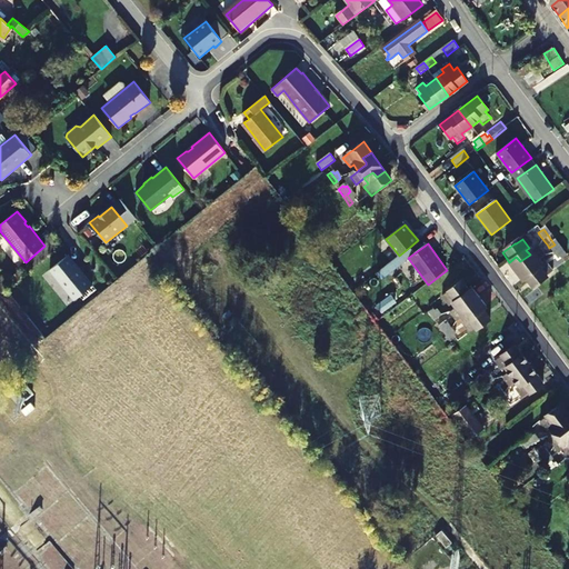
[(393,270),(408,258),(415,253),(410,247),(399,256),(388,265),(393,270)]
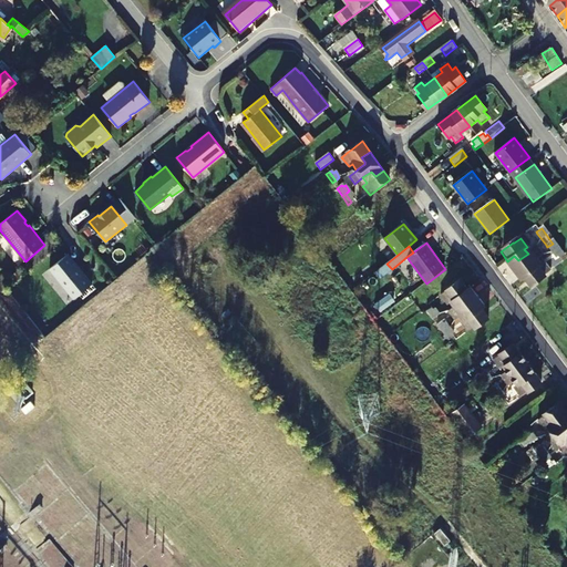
[(507,261),(504,263),(518,281),(521,279),(528,274),(525,268),(533,261),(539,257),(534,248),(528,254),(518,260),(514,256),(507,261)]
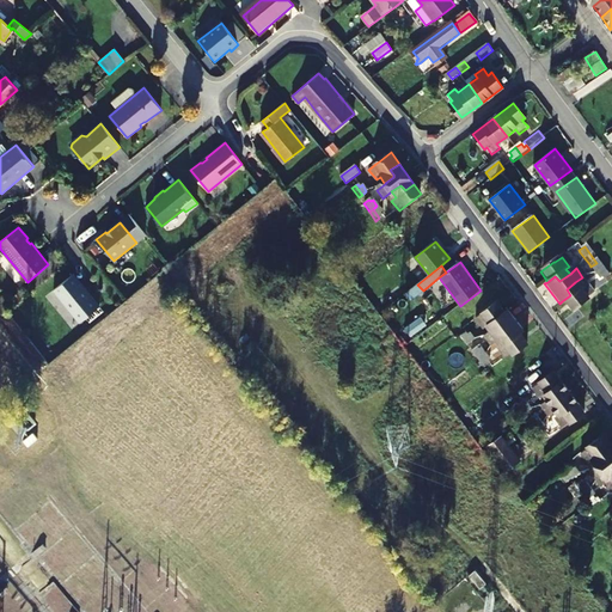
[(607,276),(600,268),(595,273),(600,279),(601,281),(607,276)]
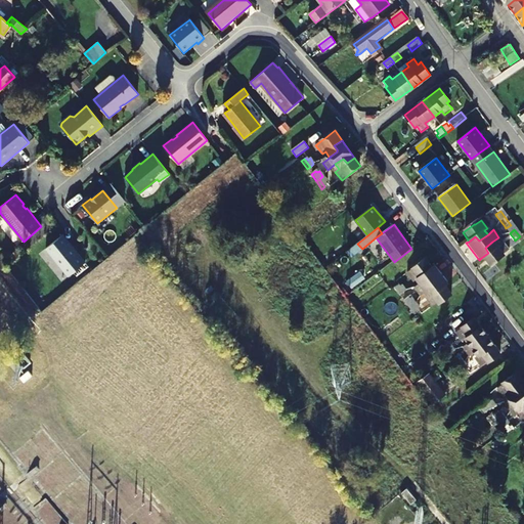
[(85,262),(62,234),(46,249),(69,276),(85,262)]
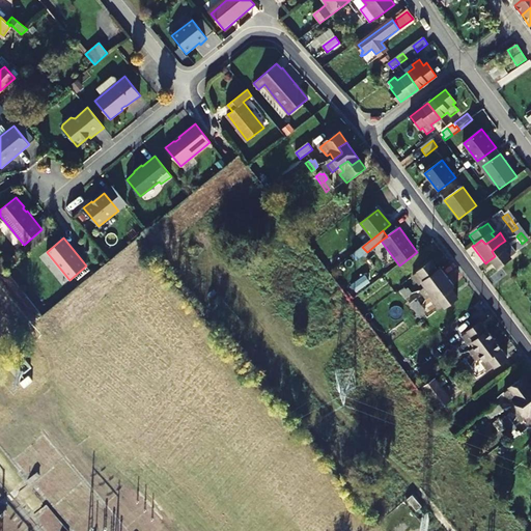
[(506,248),(503,250),(499,245),(492,251),(495,256),(487,261),(495,271),(513,256),(506,248)]
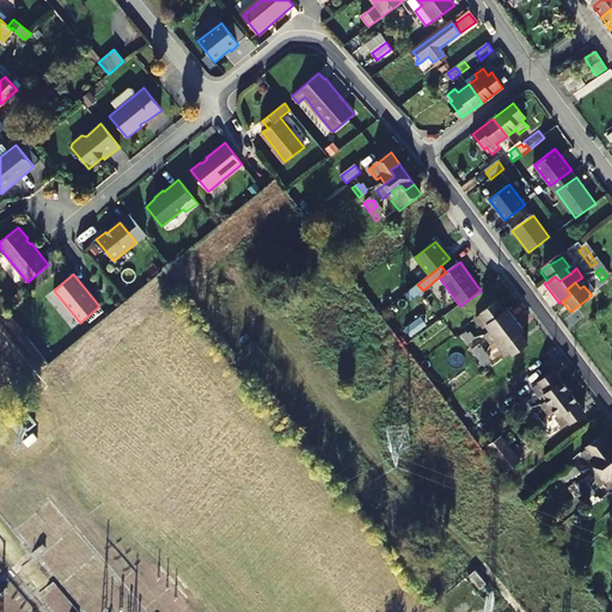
[(423,291),(417,285),(405,293),(411,300),(423,291)]
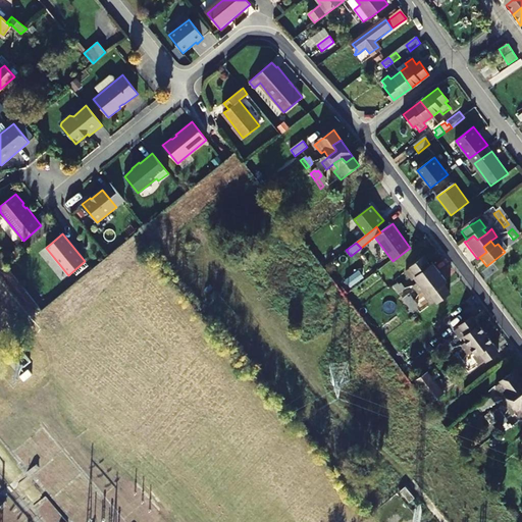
[(413,279),(416,277),(419,282),(429,276),(425,270),(431,266),(425,258),(415,265),(413,266),(413,267),(407,271),(413,279)]
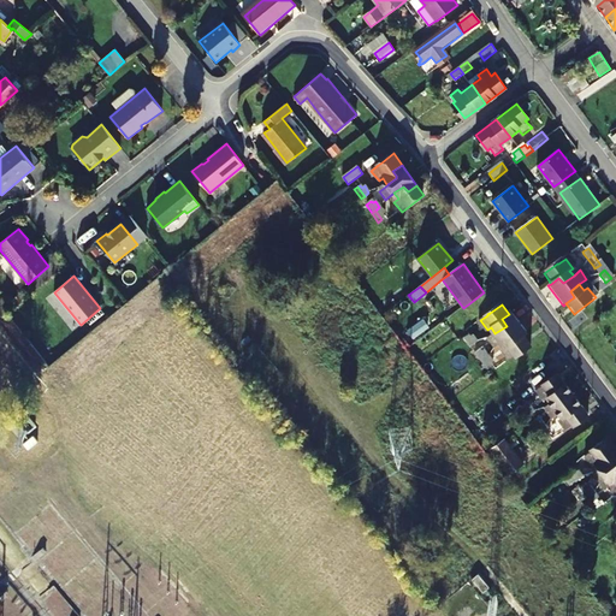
[(493,348),(502,342),(513,335),(517,341),(525,335),(527,332),(511,312),(509,314),(502,319),(507,326),(495,333),(495,335),(487,339),(493,348)]
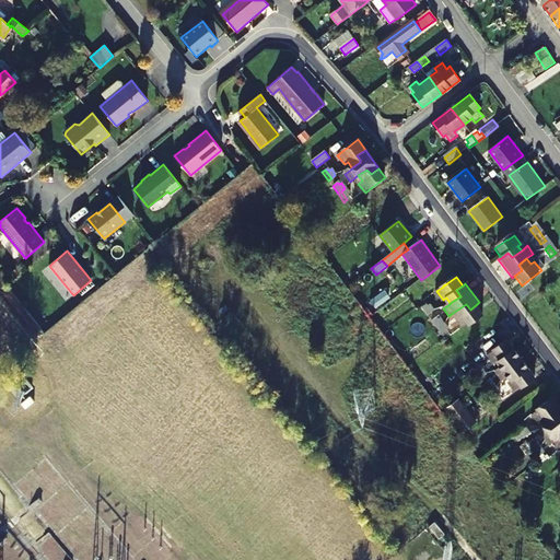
[(470,323),(483,313),(477,304),(470,310),(466,304),(456,311),(461,316),(457,318),(464,328),(470,323)]
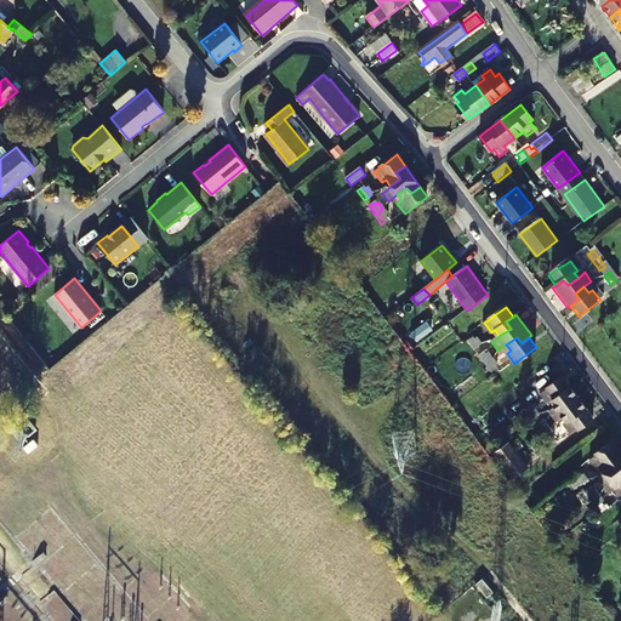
[(480,347),(476,340),(474,341),(472,339),(466,343),(473,352),(480,347)]
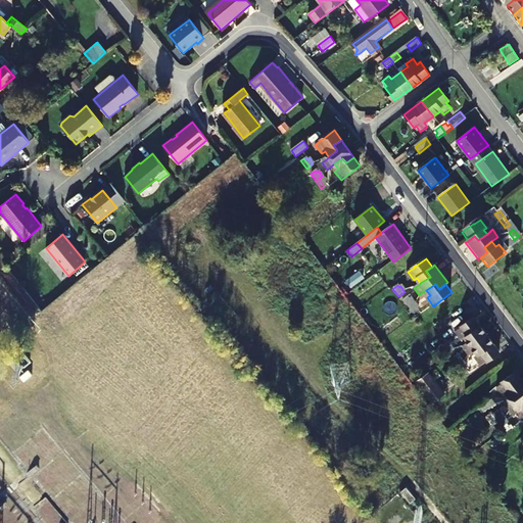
[(413,303),(415,302),(412,298),(409,300),(408,298),(402,302),(413,316),(418,313),(416,310),(418,310),(413,303)]
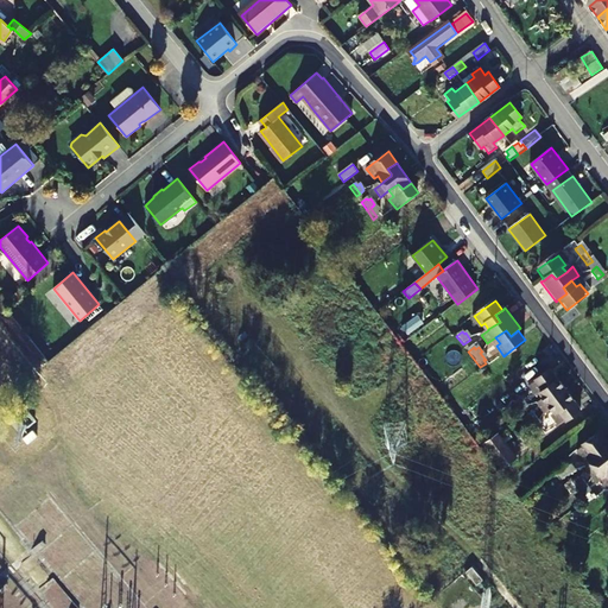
[(537,396),(540,393),(544,398),(552,391),(550,387),(559,379),(551,369),(530,386),(537,396)]
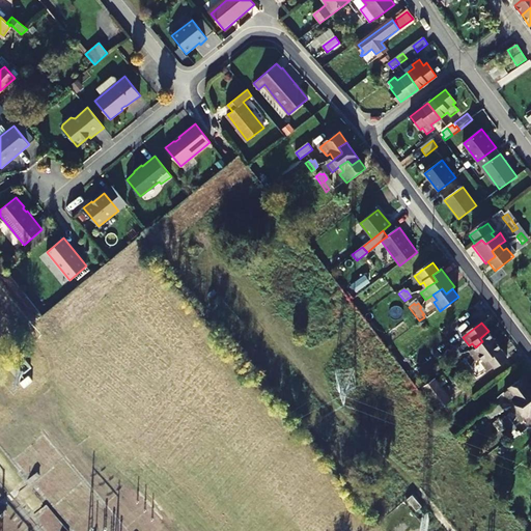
[(493,355),(501,348),(488,331),(480,338),(482,341),(475,347),(473,350),(468,353),(474,361),(481,356),(490,351),(493,355)]
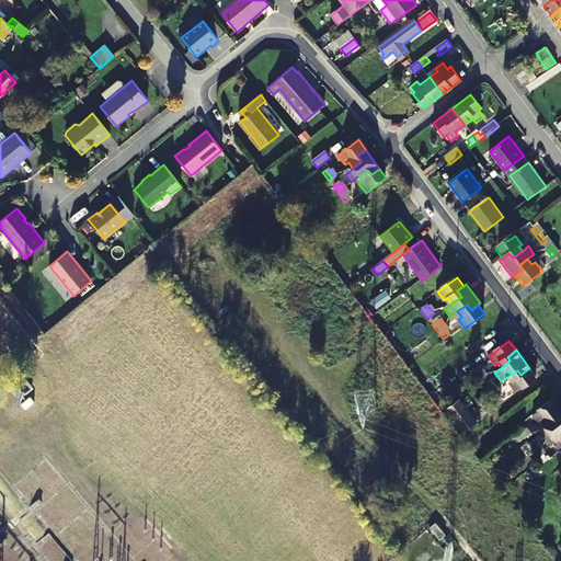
[(523,388),(537,378),(529,368),(521,375),(517,370),(508,376),(512,380),(508,382),(515,392),(522,388),(523,388)]
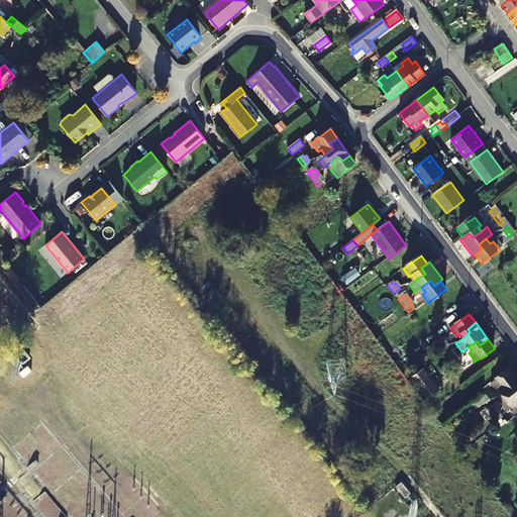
[(445,348),(439,341),(436,344),(441,351),(445,348)]
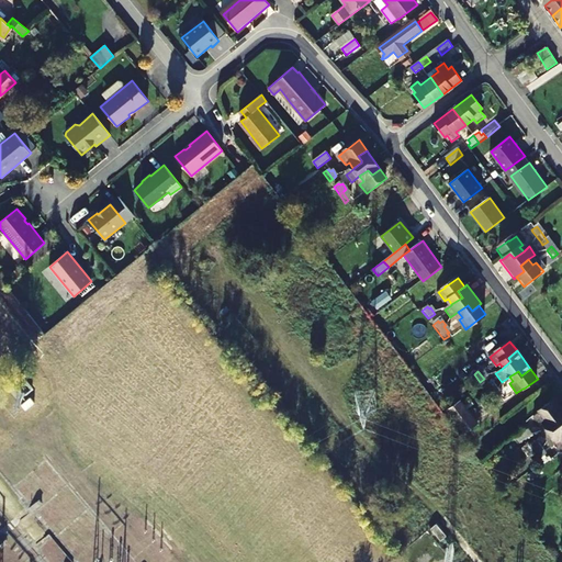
[(493,392),(497,389),(494,384),(491,386),(490,384),(485,389),(496,403),(499,400),(493,392)]
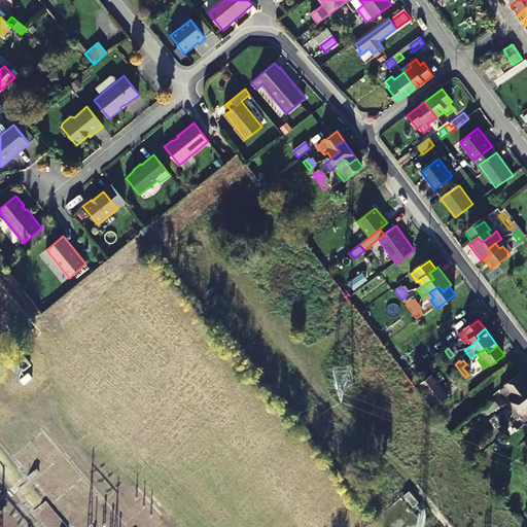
[(468,373),(470,371),(466,364),(462,367),(468,375),(465,378),(466,379),(470,375),(468,373)]
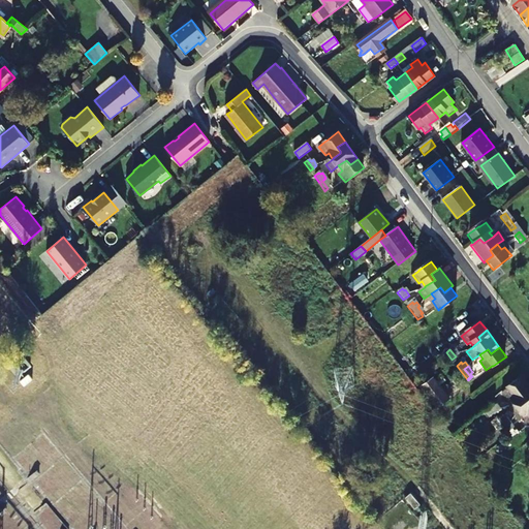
[(32,378),(28,373),(20,380),(24,385),(32,378)]
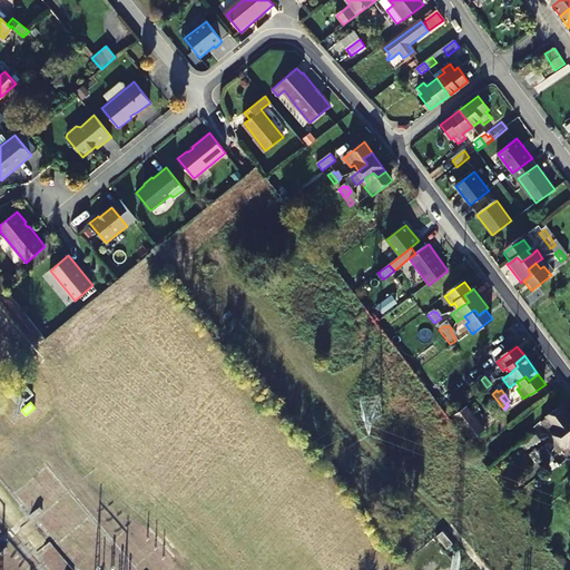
[(560,422),(569,415),(561,406),(542,421),(549,430),(551,429),(554,433),(563,426),(560,422)]
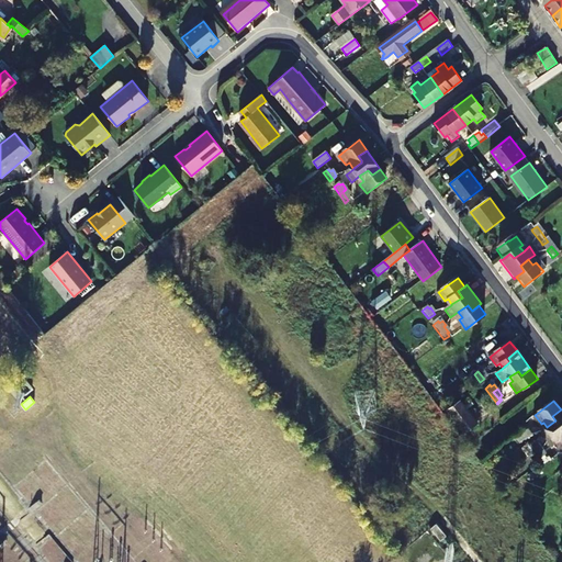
[(476,424),(473,419),(460,402),(449,409),(462,428),(465,431),(476,424)]
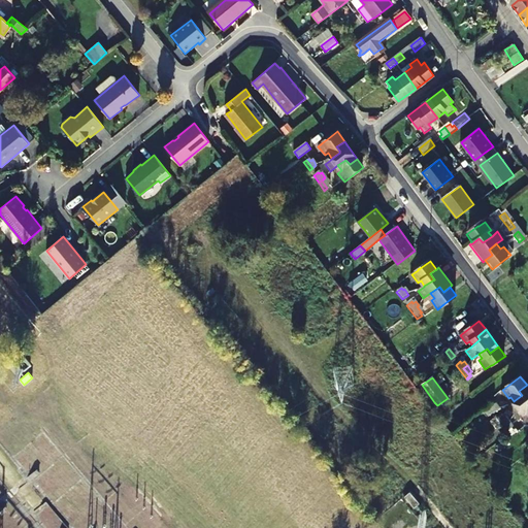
[(527,386),(527,385),(519,391),(522,395),(514,401),(507,406),(514,414),(518,410),(520,409),(527,403),(527,386)]
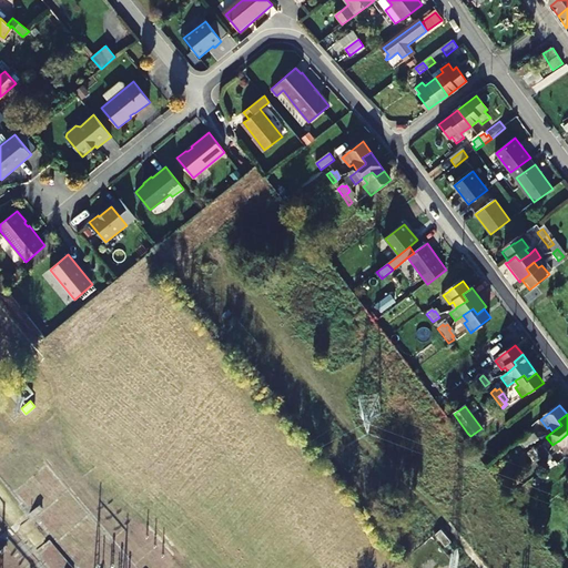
[(534,443),(538,439),(534,434),(533,435),(530,434),(525,438),(526,439),(529,437),(534,443)]
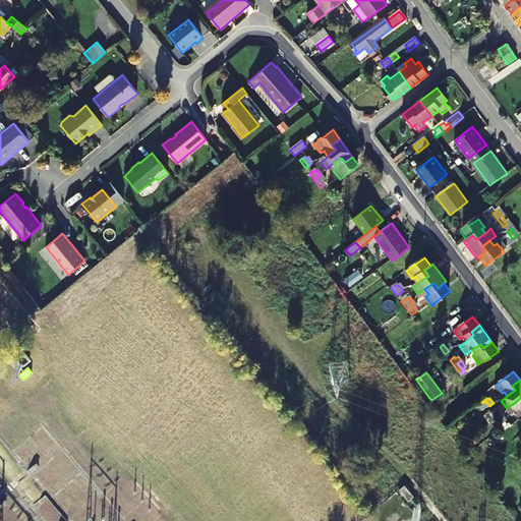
[(503,415),(500,410),(498,412),(496,410),(490,414),(502,428),(505,425),(499,418),(503,415)]
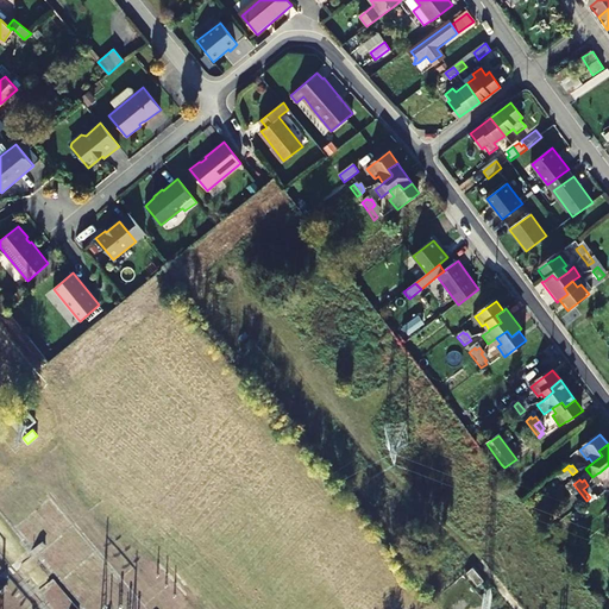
[(483,579),(472,566),(466,572),(477,585),(483,579)]
